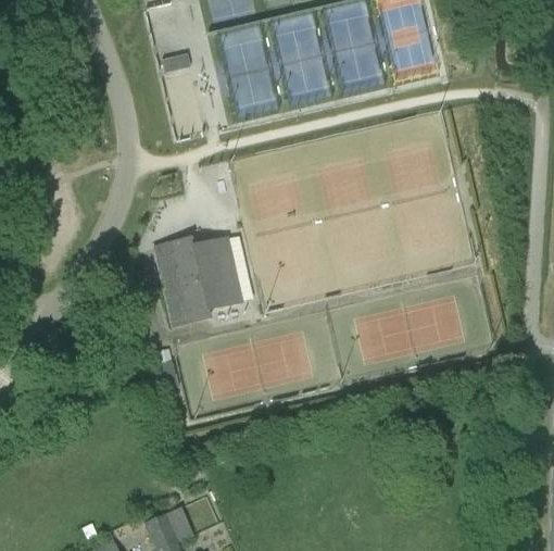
[(164,53),(167,67),(191,63),(189,49),(164,53)]
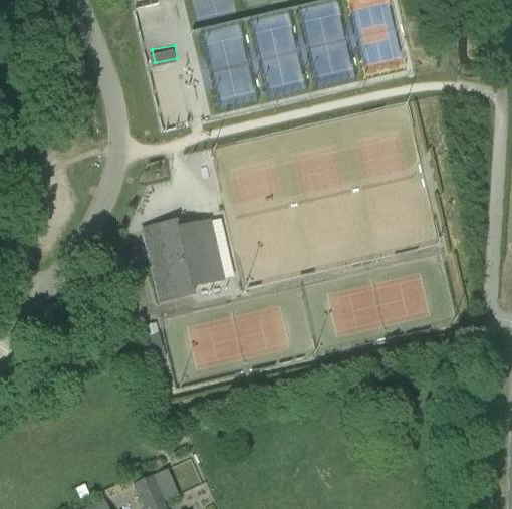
[(143,228),(160,301),(196,292),(195,285),(225,278),(211,219),(186,225),(184,218),(143,228)]
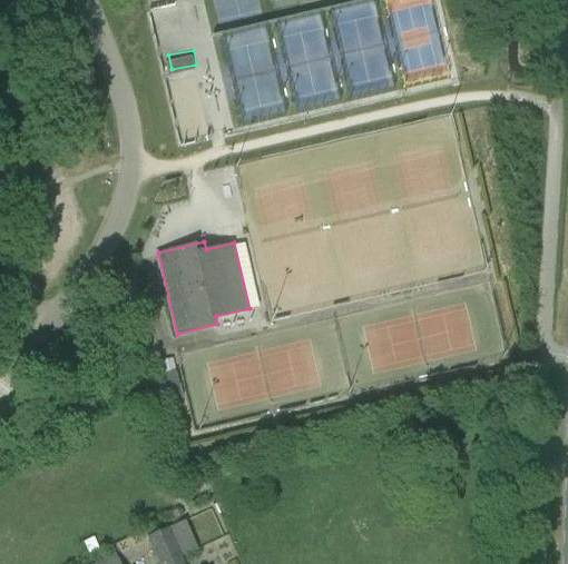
[(188,563),(184,553),(199,545),(186,516),(149,533),(162,563),(188,563)]
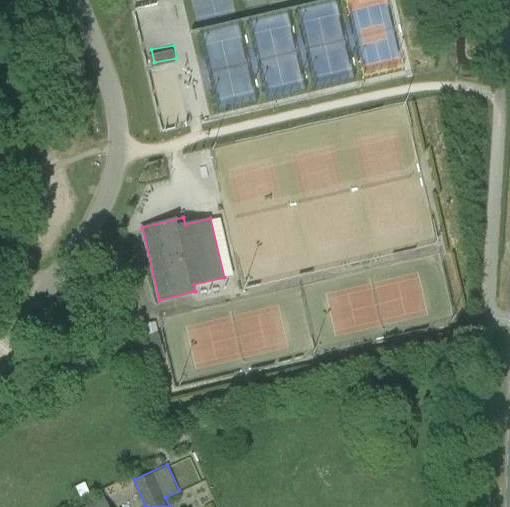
[(110,506),(106,496),(77,506),(110,506)]
